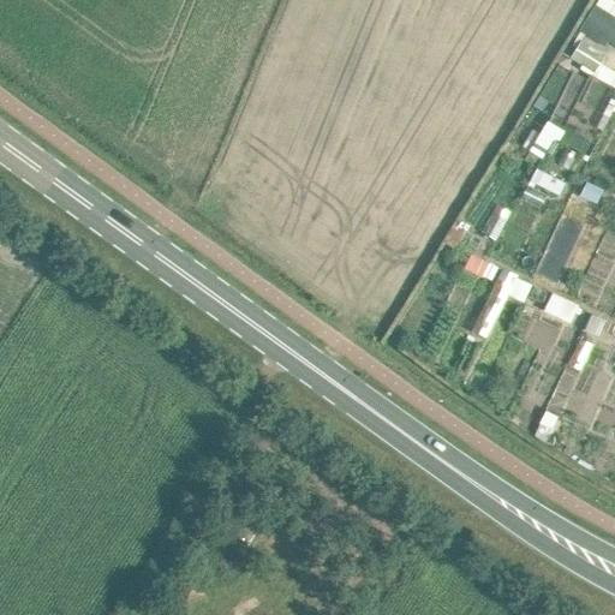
[(605,0),(597,0),(595,5),(608,13),(610,11),(614,5),(605,0)]
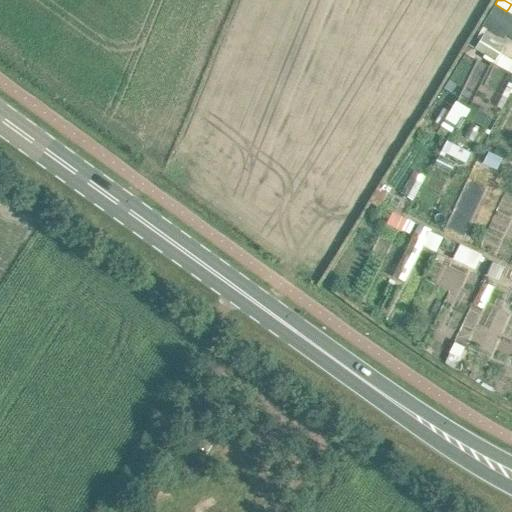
[(495,4),(481,26),(503,40),(506,35),(511,25),(511,15),(506,11),(495,4)]
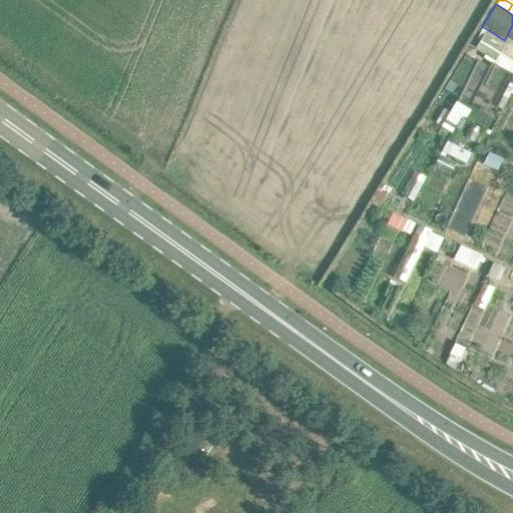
[(484,35),(475,49),(485,56),(495,62),(499,55),(504,48),(484,35)]
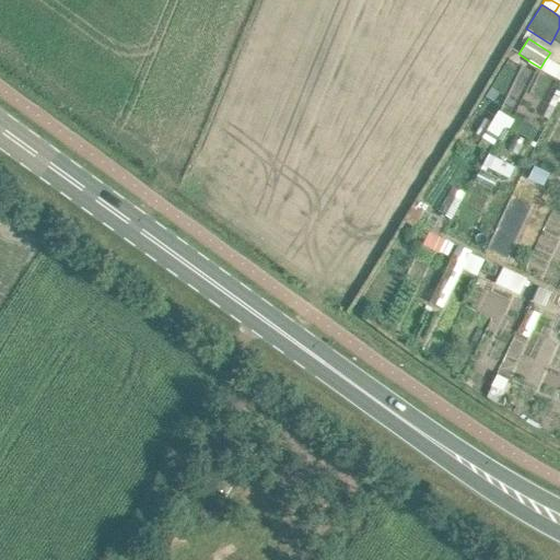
[(491,89),(486,98),(493,104),(499,94),(491,89)]
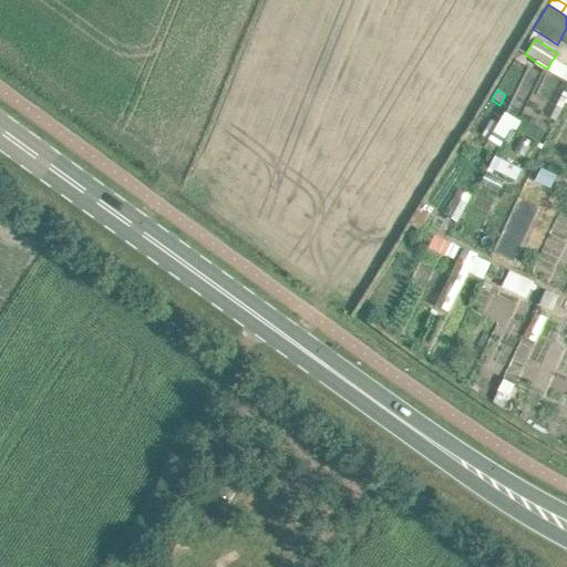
[(514,101),(511,107),(517,111),(521,104),(514,101)]
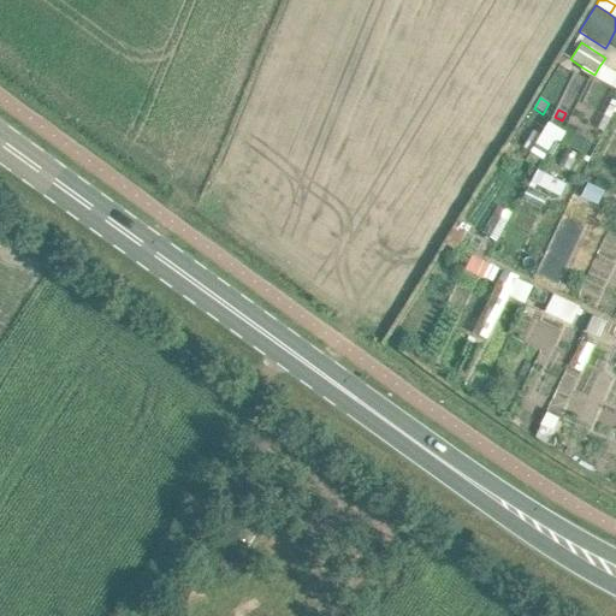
[(527,141),(522,149),(529,153),(534,144),(527,141)]
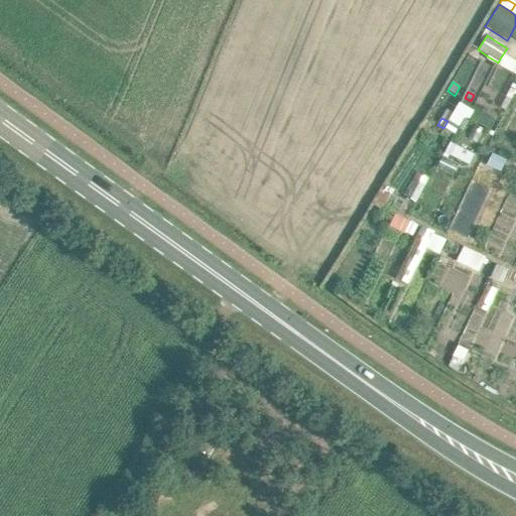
[(465,120),(459,130),(463,132),(469,122),(465,120)]
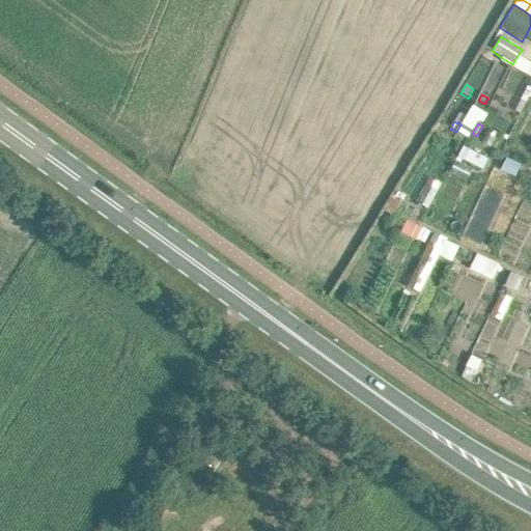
[(488,130),(481,142),(488,146),(496,133),(488,130)]
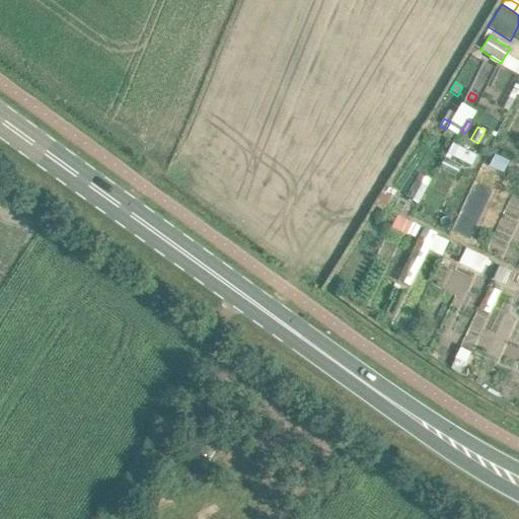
[(452,144),(446,155),(470,167),(476,156),(452,144)]
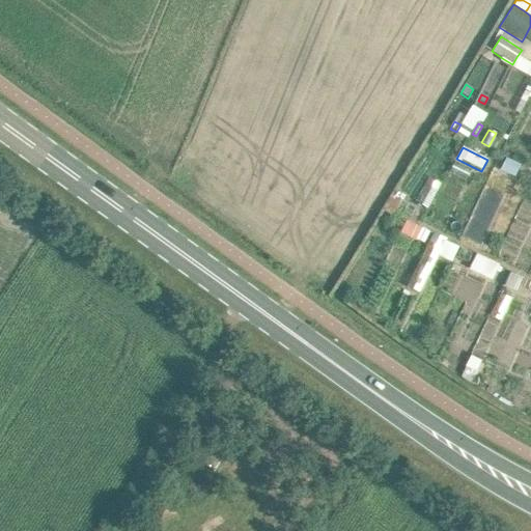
[(506,159),(501,170),(516,176),(522,165),(506,159)]
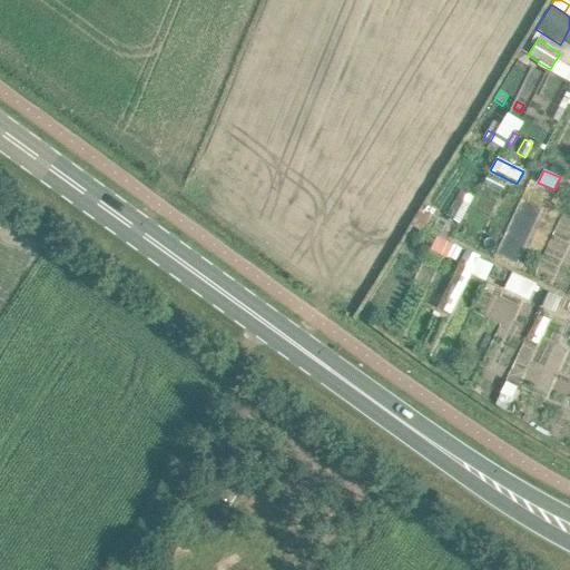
[(489,173),(482,186),(500,195),(507,182),(489,173)]
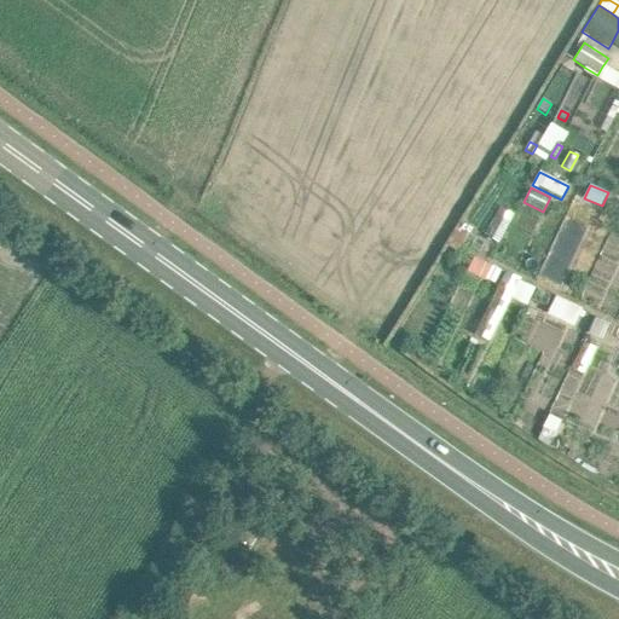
[(499,207),(484,236),(498,243),(513,214),(499,207)]
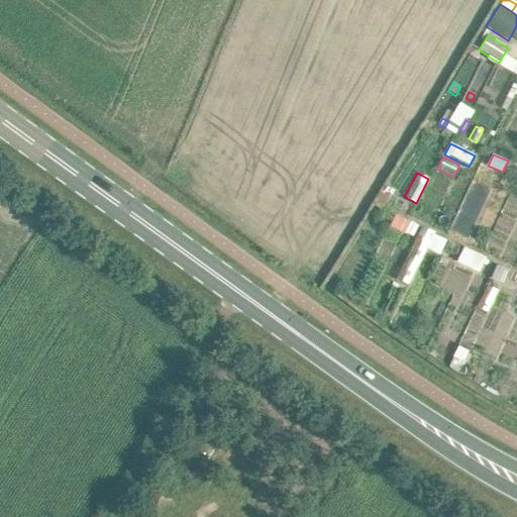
[(382,190),(373,206),(381,211),(390,195),(382,190)]
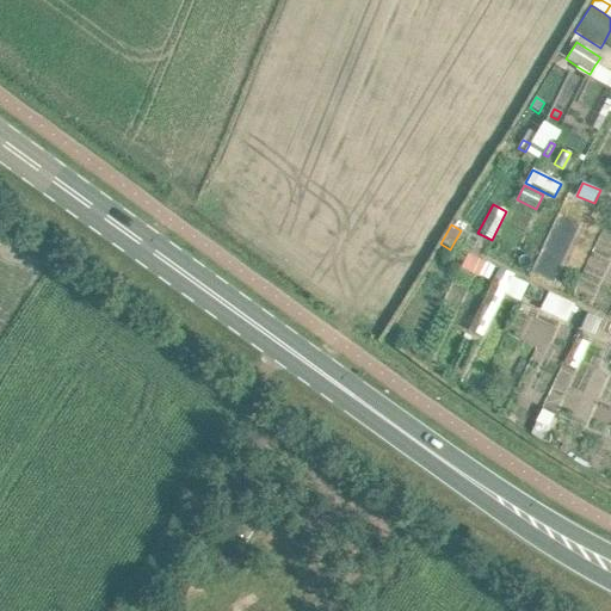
[(462,232),(457,241),(473,250),(477,240),(462,232)]
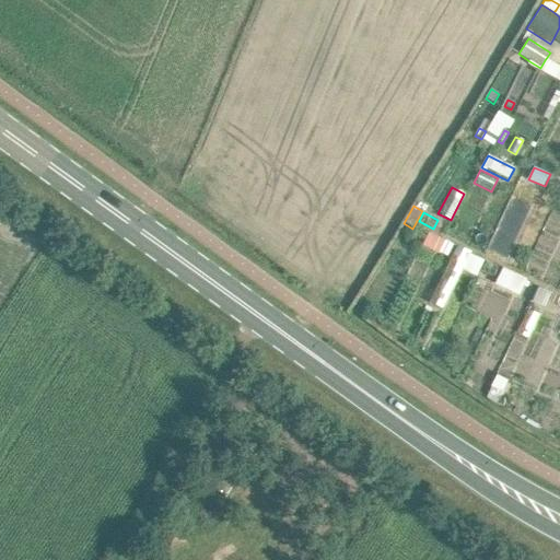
[(428,233),(420,245),(438,254),(444,242),(428,233)]
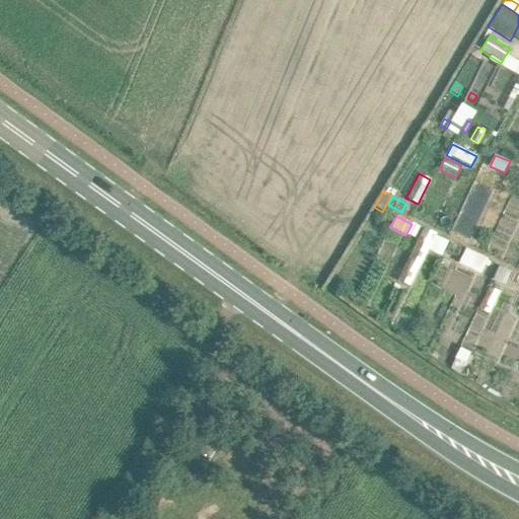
[(413,224),(408,233),(415,236),(419,227),(413,224)]
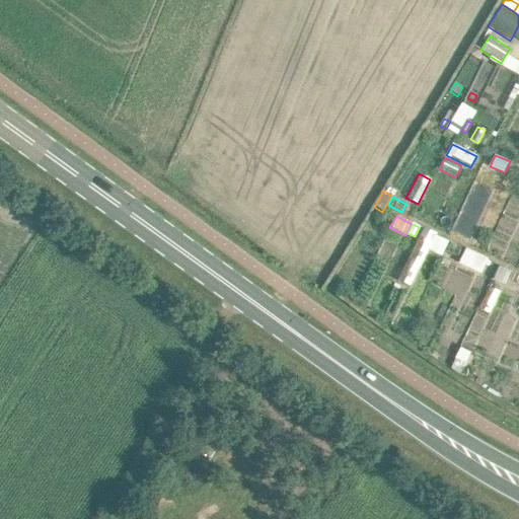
[(424,229),(396,280),(409,286),(435,235),(424,229)]
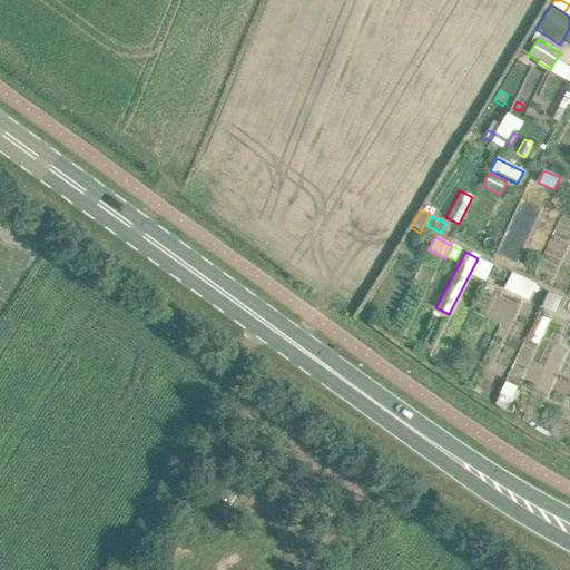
[(494,266),(489,276),(501,283),(507,272),(494,266)]
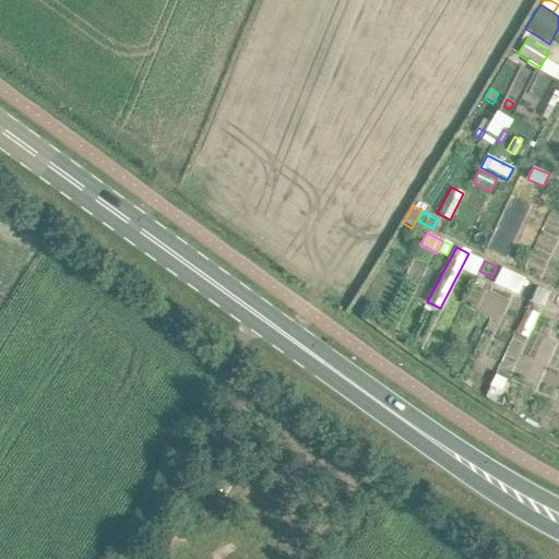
[(501,269),(494,284),(504,289),(516,296),(524,280),(501,269)]
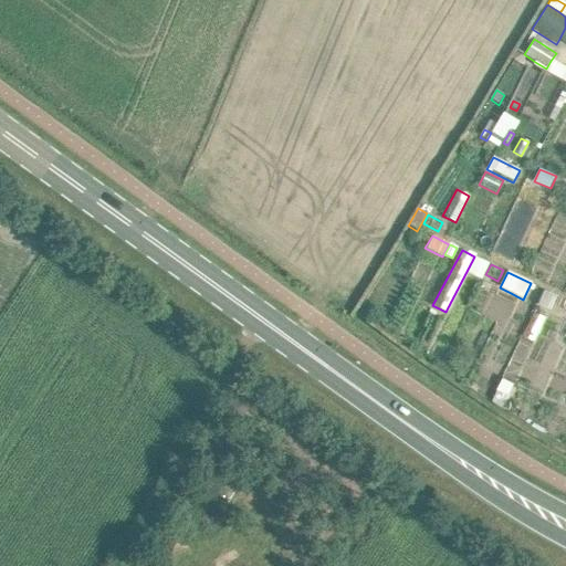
[(500,287),(495,296),(506,302),(511,293),(500,287)]
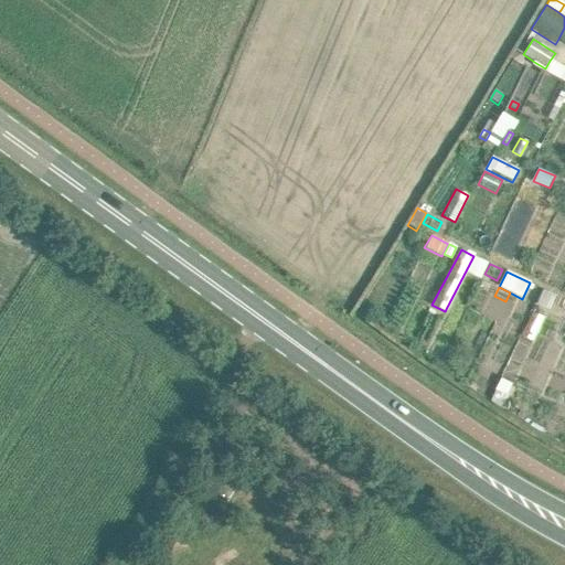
[(543,291),(536,305),(548,310),(551,306),(561,310),(564,301),(555,297),(543,291)]
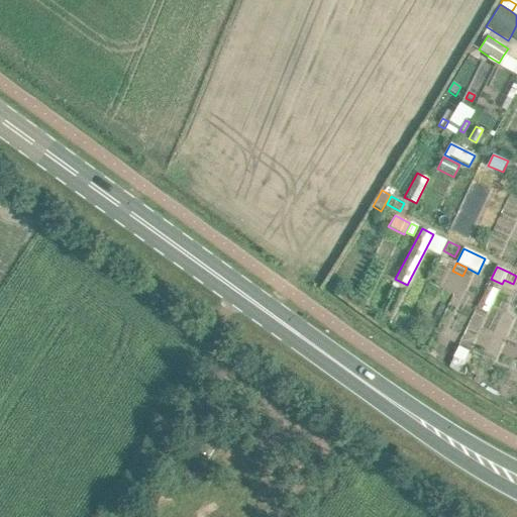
[(487,287),(478,308),(487,312),(497,291),(487,287)]
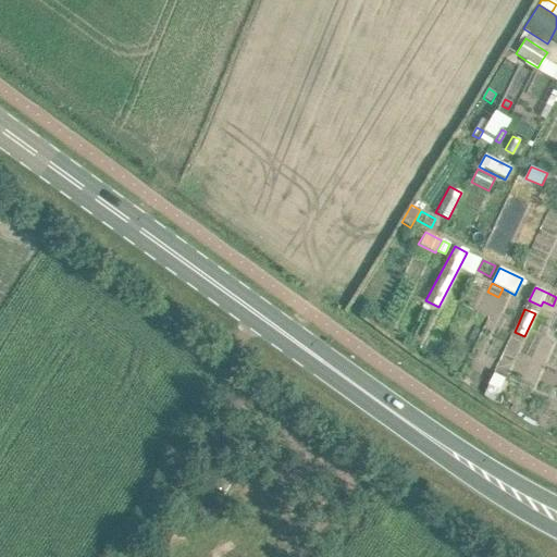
[(493,373),(484,395),(496,400),(505,379),(493,373)]
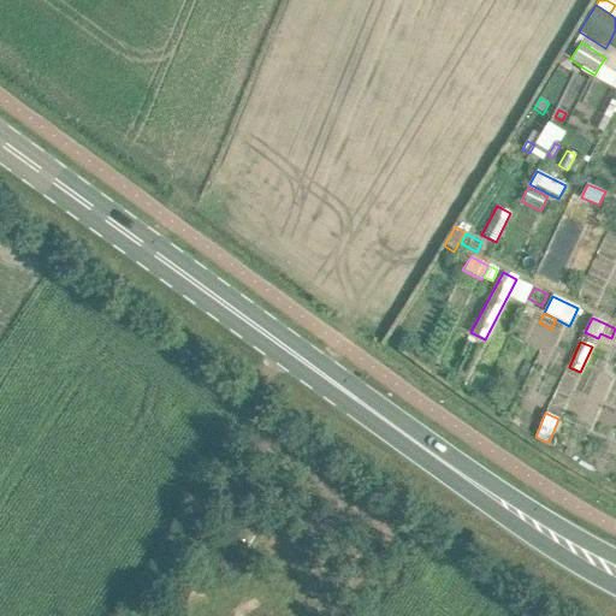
[(187,586),(176,603),(185,610),(197,593),(187,586)]
